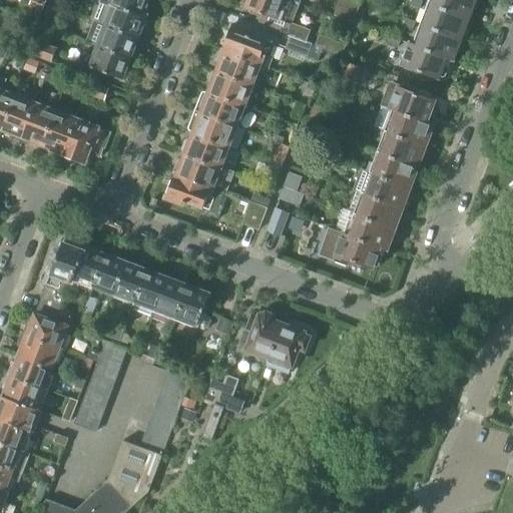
[(40,0),(31,0),(30,4),(29,7),(34,8),(32,16),(27,14),(26,20),(36,23),(42,9),(44,1),(40,0)]
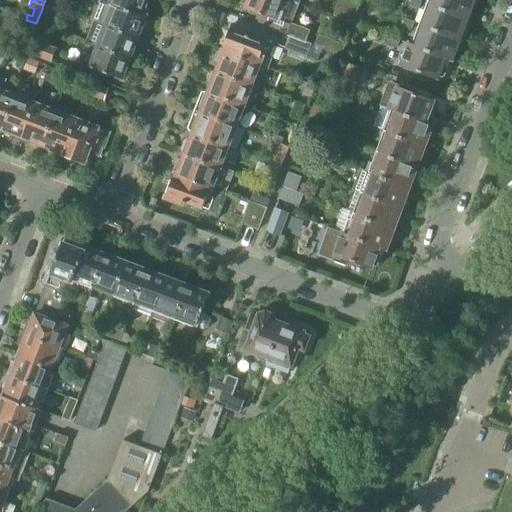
[(50,0),(49,4),(43,17),(56,22),(64,0),(50,0)]
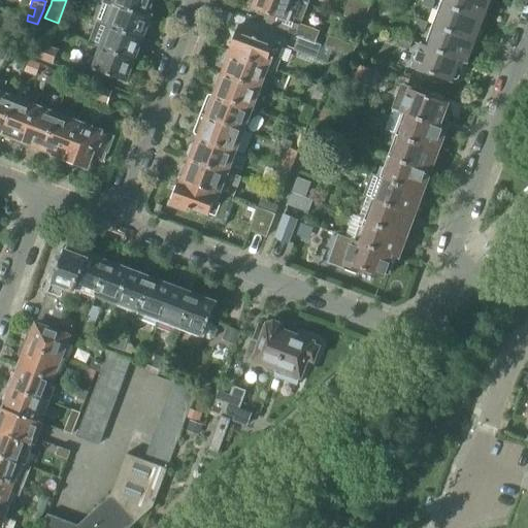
[(114,3),(113,4),(101,0),(99,0),(92,21),(96,22),(140,39),(143,30),(147,29),(151,22),(147,19),(149,17),(114,3)]
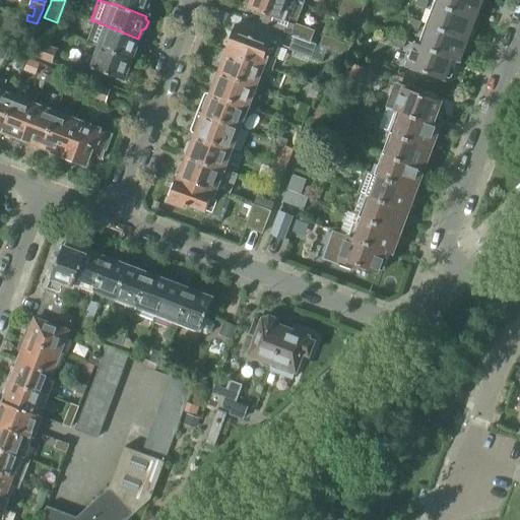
[(100,0),(112,4),(113,3),(146,16),(149,8),(146,4),(148,0),(100,0)]
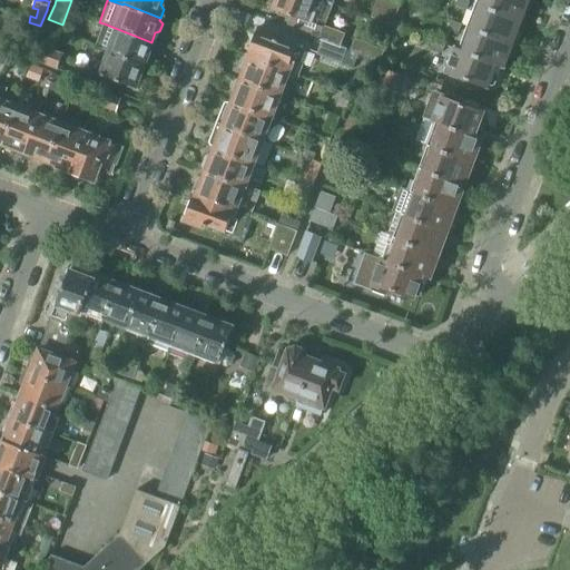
[(276,0),(273,9),(291,16),(322,28),(331,5),(317,0),(276,0)]
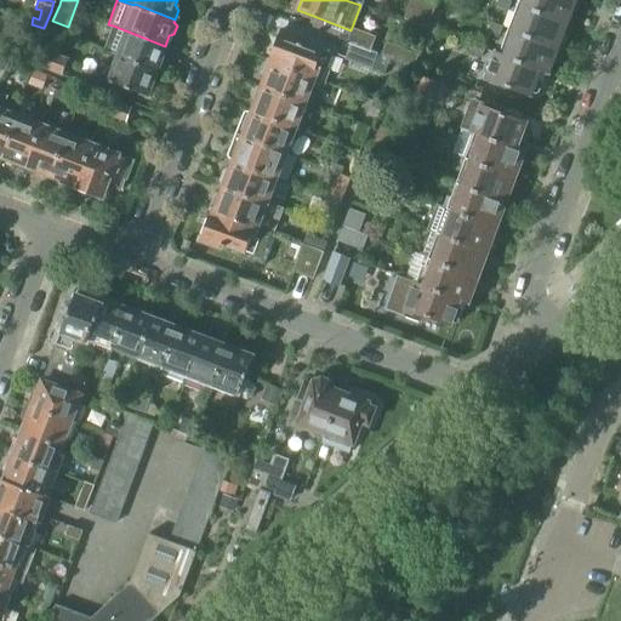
[(433,12),(437,4),(426,0),(410,0),(403,20),(427,28),(433,12)]
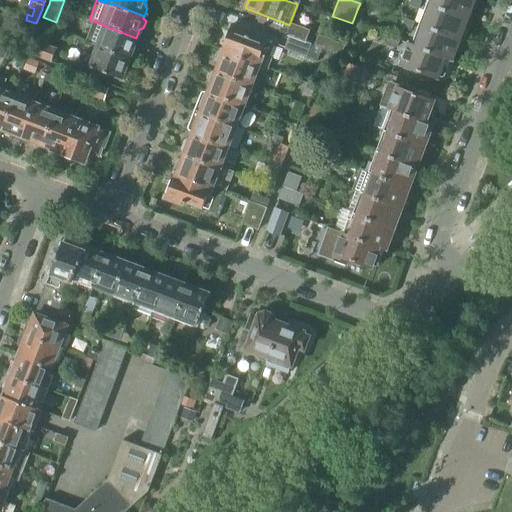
[(409,0),(408,5),(419,9),(422,2),(417,0),(409,0)]
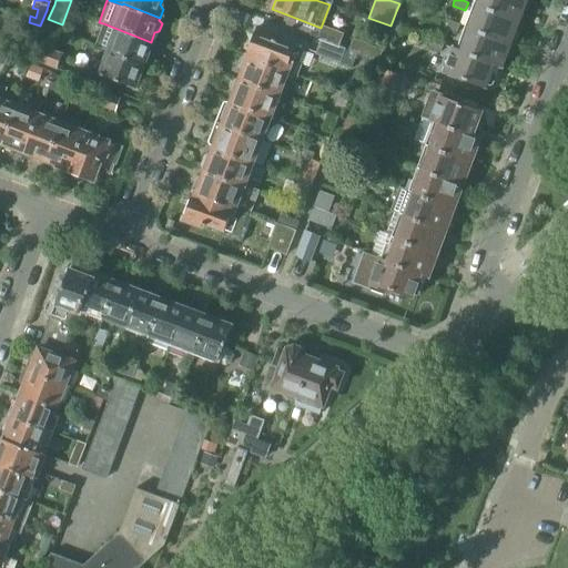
[(479,0),(478,6),(517,20),(517,19),(520,18),(524,8),(523,6),(524,0),(479,0)]
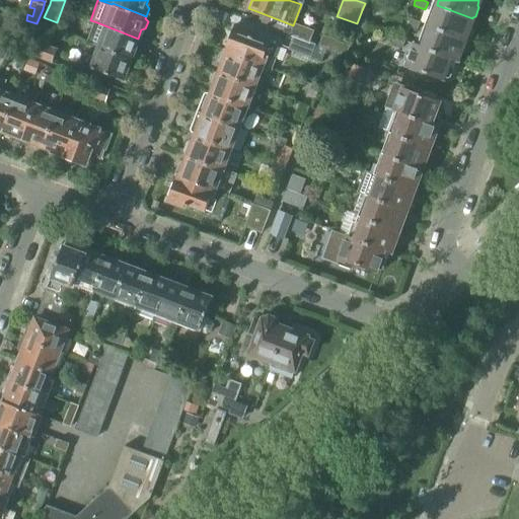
[(437,5),(429,25),(465,39),(467,38),(470,28),(469,26),(472,18),(437,5)]
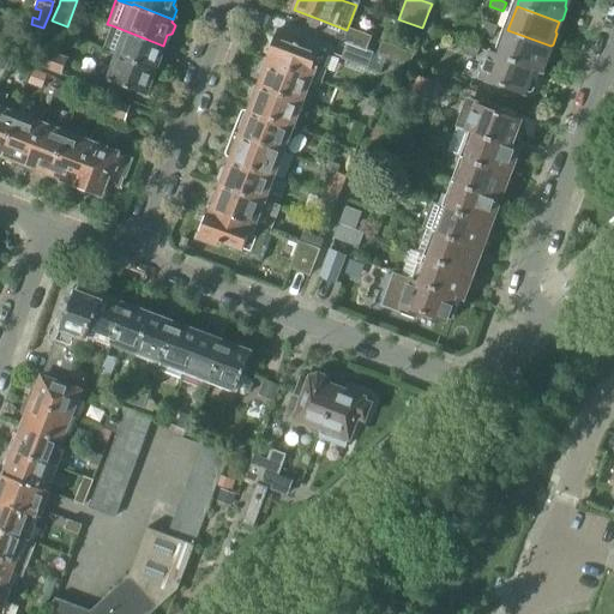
[(308,31),(347,46),(366,54),(371,40),(347,30),(313,17),(308,31)]
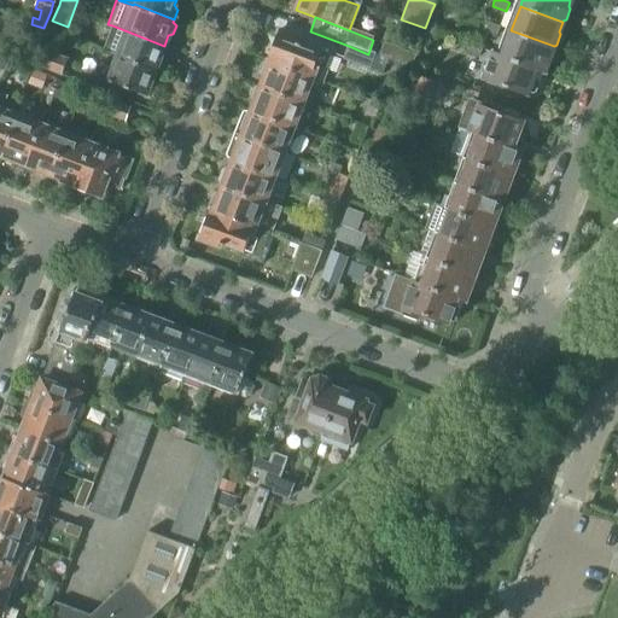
[(483,31),(496,36),(500,27),(487,22),(483,31)]
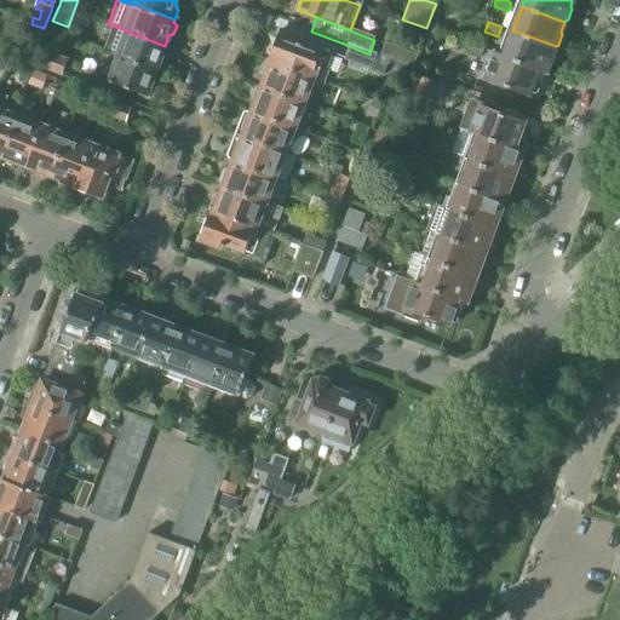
[(103,50),(115,55),(135,62),(155,70),(156,68),(160,68),(164,58),(161,55),(165,46),(113,26),(103,50)]
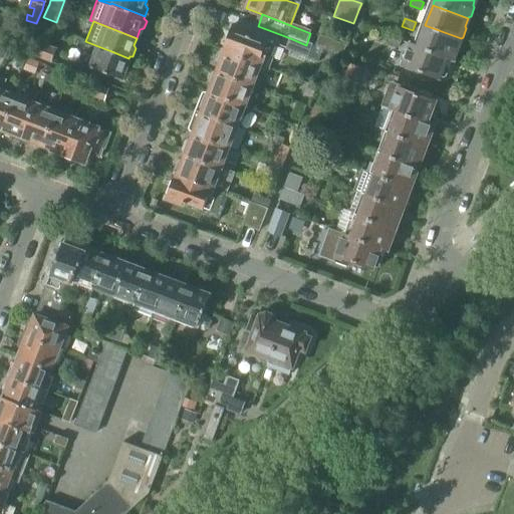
[(222,50),(224,52),(269,68),(273,58),(270,57),(274,46),(247,35),(248,32),(231,25),(222,50)]
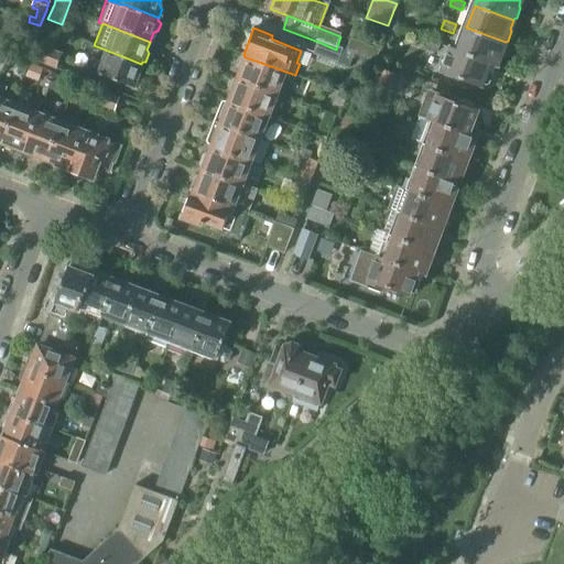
[(466,28),(457,51),(497,65),(497,64),(499,63),(503,54),(502,51),(506,42),(466,28)]
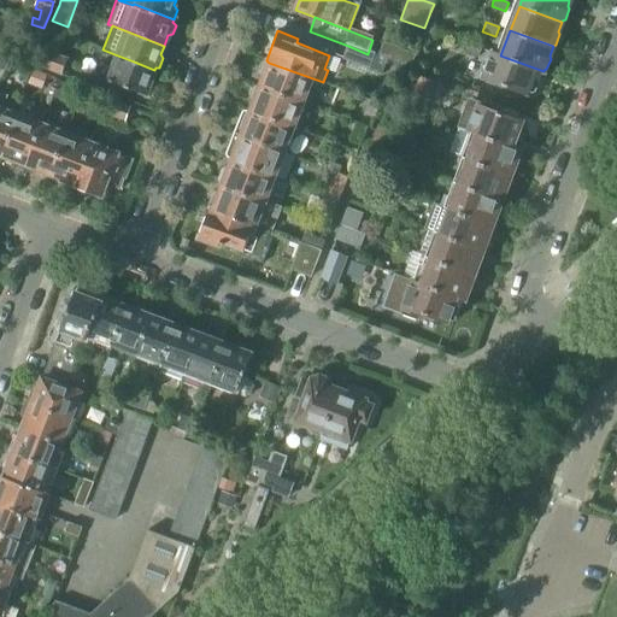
[(0,53),(13,58),(18,45),(0,37),(0,53)]
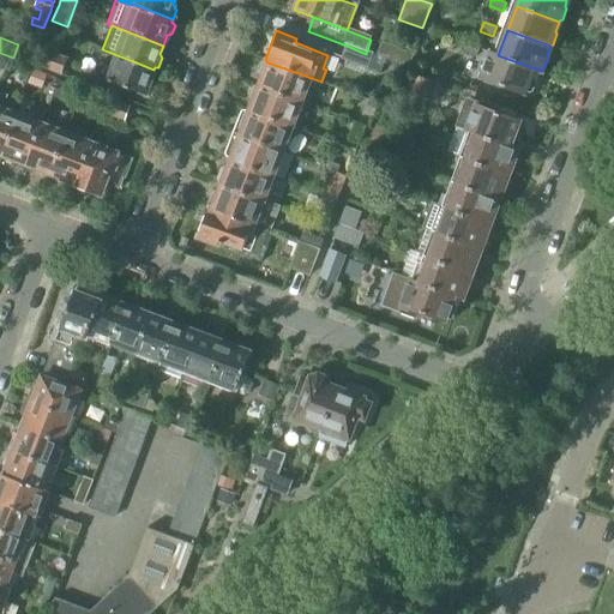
[(465,43),(462,53),(475,58),(479,49),(465,43)]
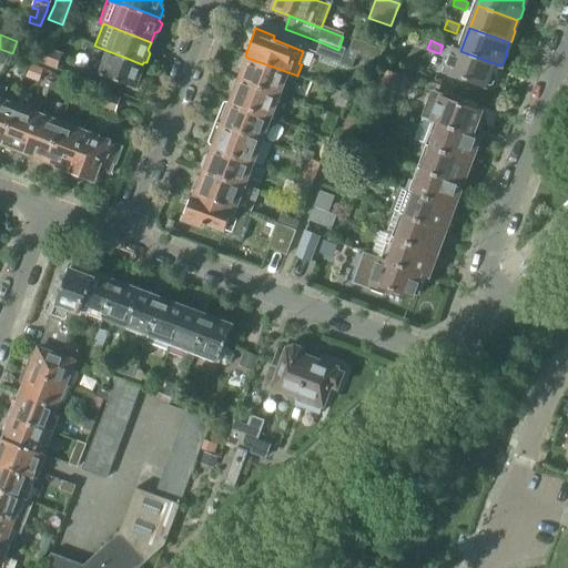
[(338,50),(321,42),(315,57),(337,66),(343,51),(338,50)]
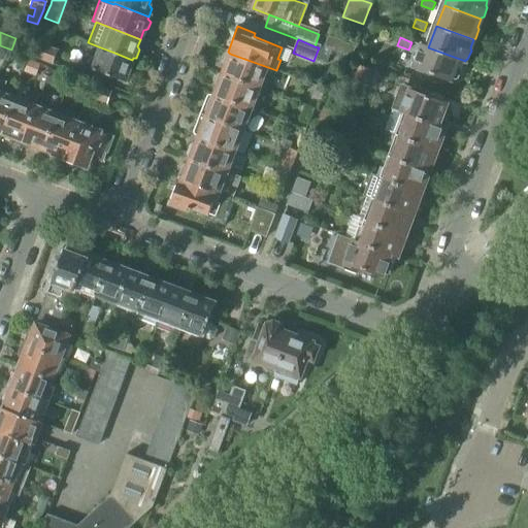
[(31,57),(53,64),(58,51),(36,42),(31,57)]
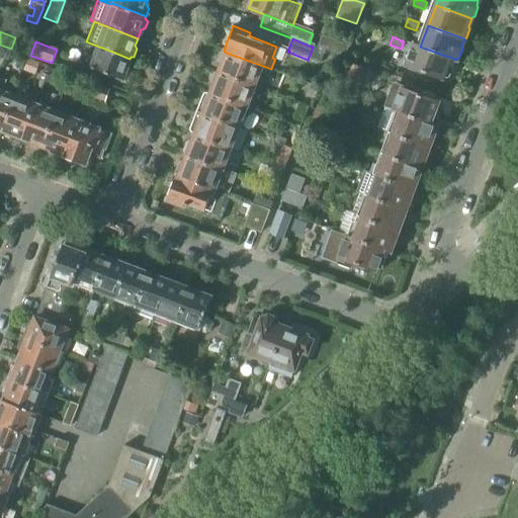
[(456,60),(420,47),(413,44),(405,66),(442,79),(443,78),(446,79),(448,78),(451,70),(450,67),(447,66),(450,59),(453,60),(453,61),(455,62),(456,60)]
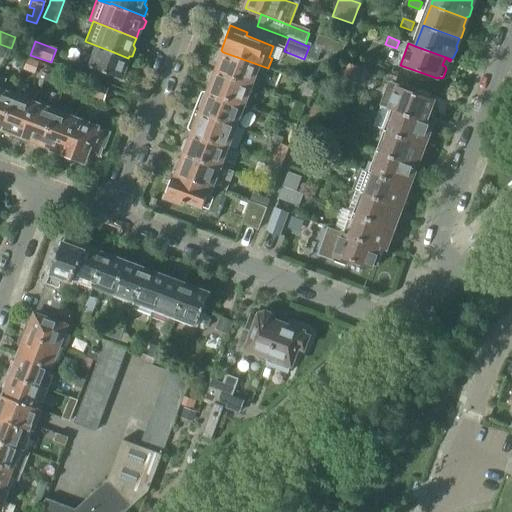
[(111,51),(95,45),(90,56),(85,54),(81,64),(120,79),(124,70),(127,69),(130,62),(128,59),(128,58),(111,51)]
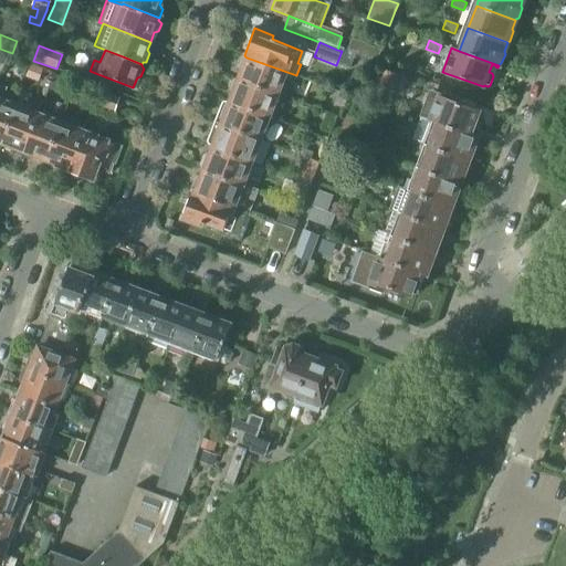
[(241,71),(238,80),(280,95),(283,84),(280,83),(284,72),(296,76),(296,75),(247,58),(247,59),(244,58),(241,59),(238,67),(239,71),(241,71)]
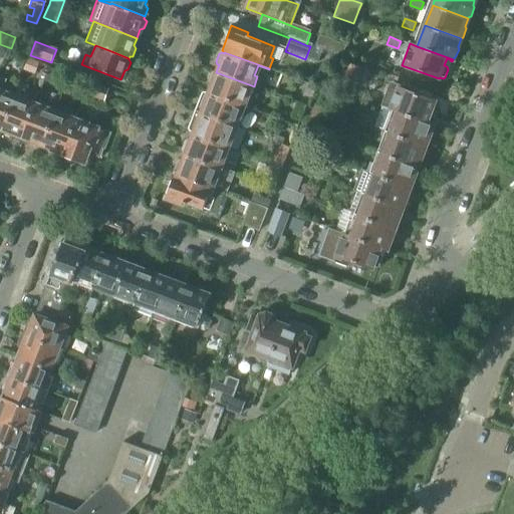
[(28,59),(24,68),(33,72),(36,63),(28,59)]
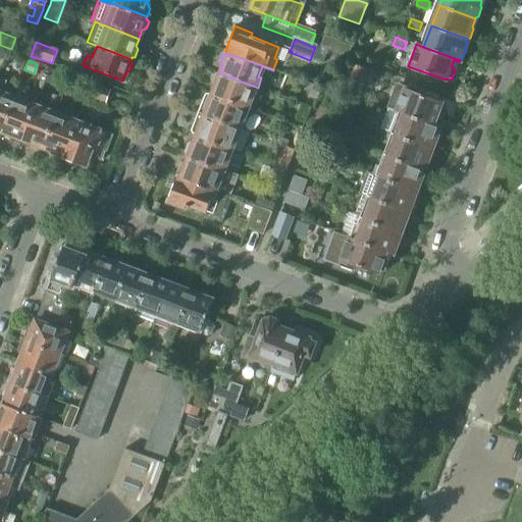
[(355,65),(345,93),(356,97),(366,69),(355,65)]
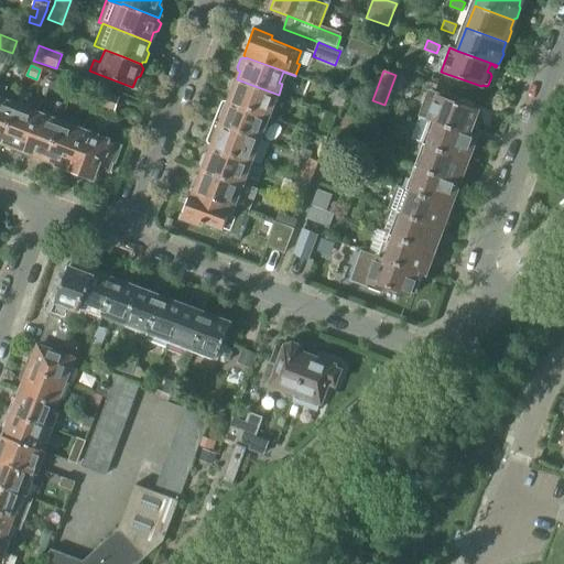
[(65,78),(53,74),(47,89),(60,94),(65,78)]
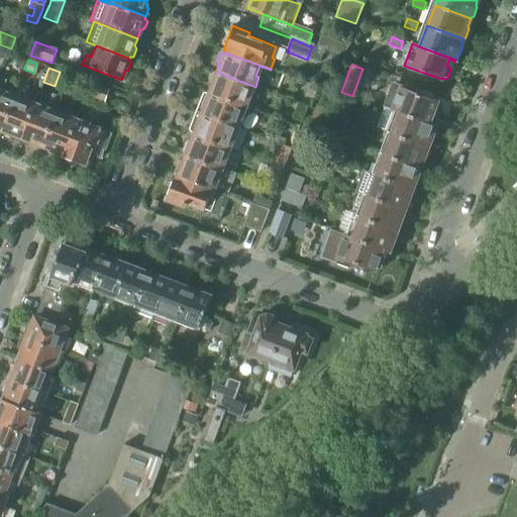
[(212,86),(209,94),(246,109),(250,98),(247,96),(250,86),(254,88),(255,87),(217,73),(217,74),(215,73),(212,74),(209,82),(210,85),(212,86)]
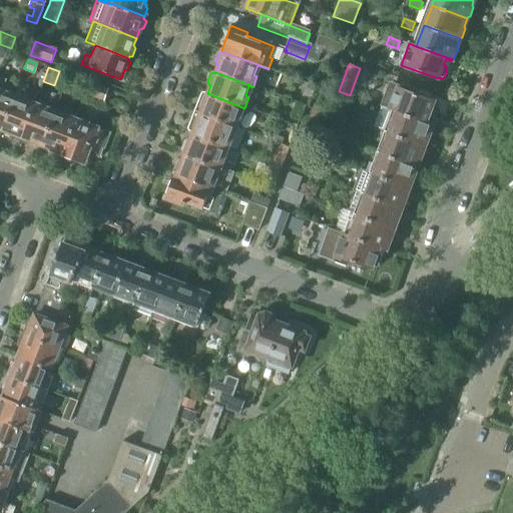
[(66,86),(73,89),(77,79),(70,76),(66,86)]
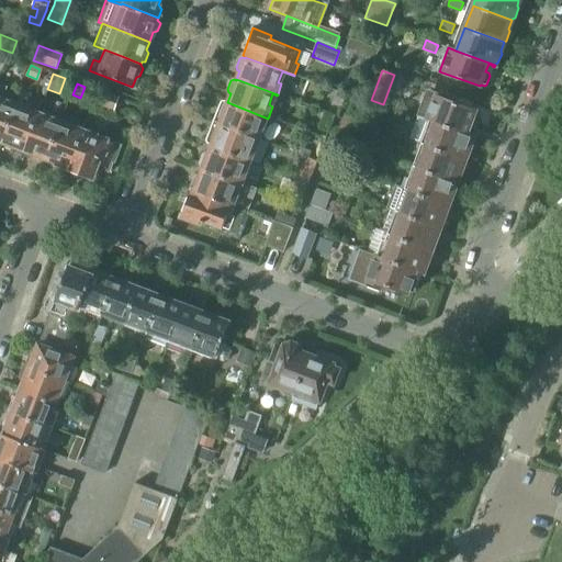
[(93,103),(101,107),(114,111),(119,99),(98,91),(93,103)]
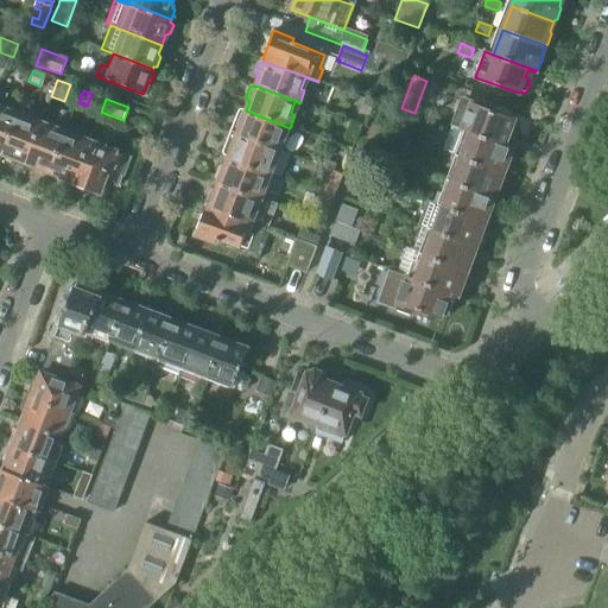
[(360,112),(369,115),(374,102),(365,99),(360,112)]
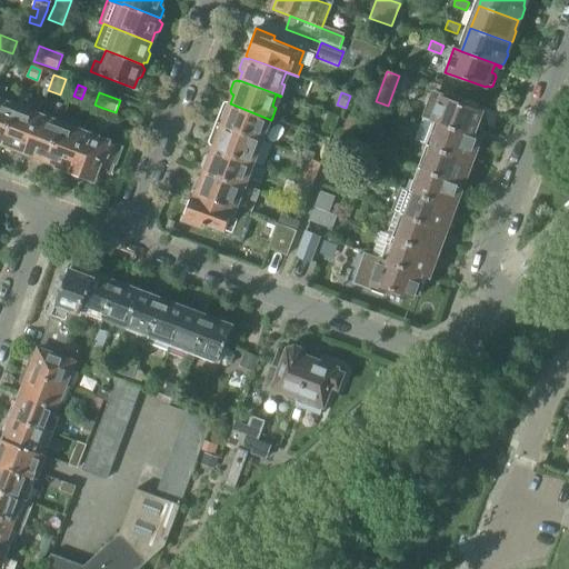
[(431,95),(423,118),(472,136),(476,127),(479,128),(482,127),(486,119),(483,116),(480,115),(481,112),(431,95)]
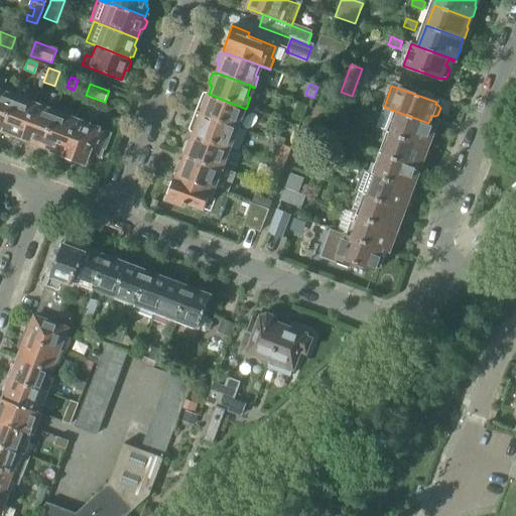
[(0,131),(15,94),(0,88),(0,131)]
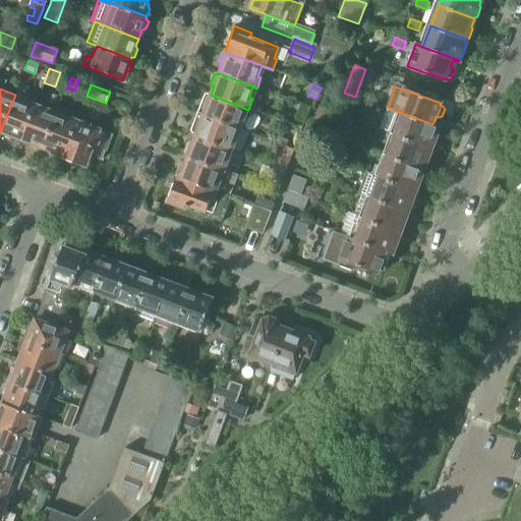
[(320,100),(327,103),(331,92),(324,89),(320,100)]
